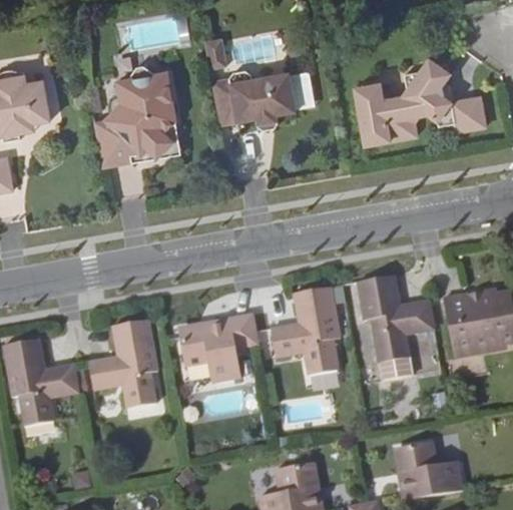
[(210,68),(227,64),(221,35),(204,39),(210,68)]
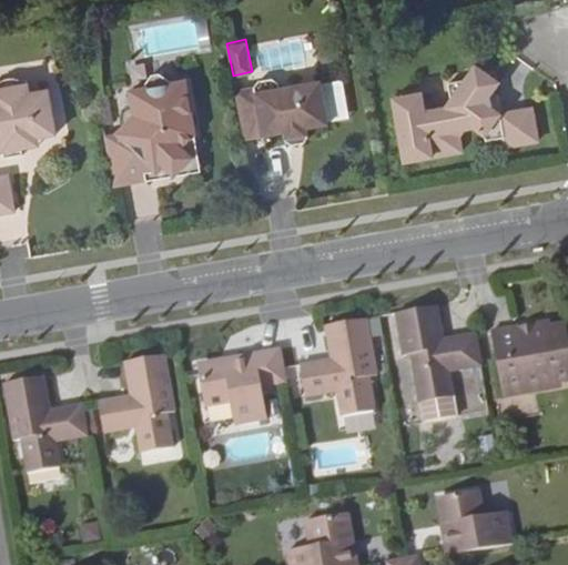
[(395,94),(405,153),(458,143),(454,123),(469,120),(485,130),(486,135),(508,132),(510,141),(539,137),(534,104),(499,111),(484,100),(499,78),(475,61),(446,102),(423,108),(419,88),(407,90),(399,84),(393,94),(395,94)]
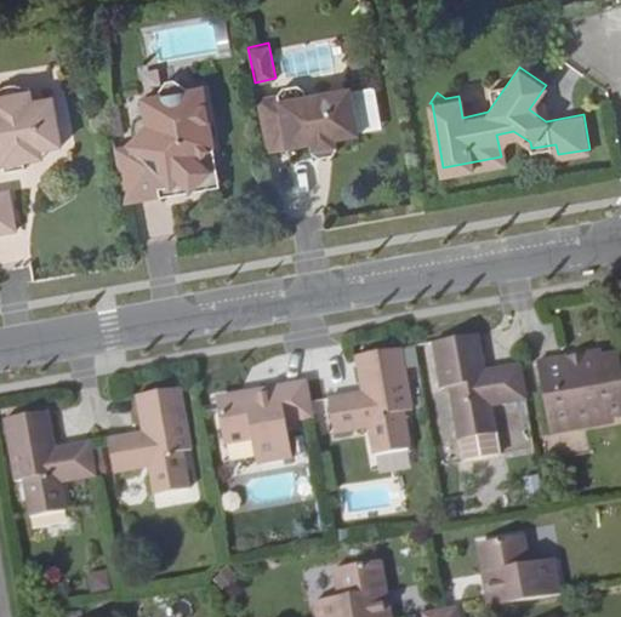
[(114,149),(123,203),(160,196),(159,183),(177,181),(192,189),(217,186),(201,87),(187,90),(187,87),(172,79),(165,80),(158,95),(143,97),(147,116),(140,123),(138,125),(138,127),(140,130),(140,131),(143,135),(136,146),(114,149)]
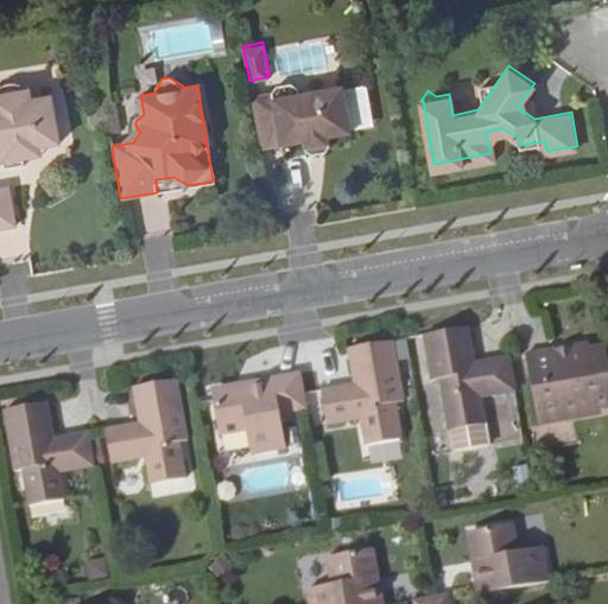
[(0,152),(2,166),(23,164),(21,156),(20,148),(38,146),(59,141),(57,129),(58,128),(59,125),(61,122),(61,120),(61,116),(59,113),(59,110),(58,108),(56,107),(54,105),(51,94),(31,97),(27,82),(21,82),(18,81),(13,80),(11,80),(6,81),(2,82),(1,83),(0,83),(0,152)]
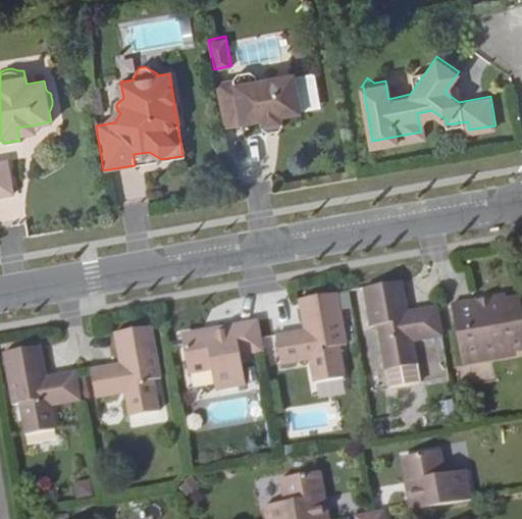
[(217,101),(224,141),(262,135),(264,144),(269,147),(284,145),(289,139),(285,131),(307,126),(300,86),(262,92),(261,87),(255,83),(243,85),(238,91),(239,97),(217,101)]
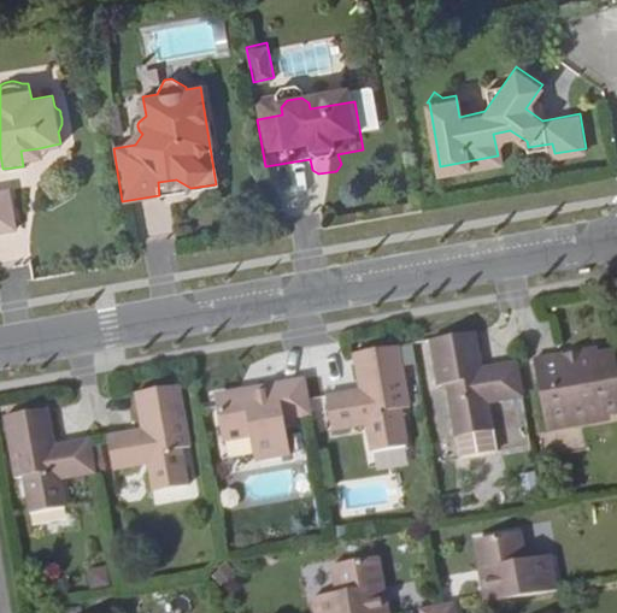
[(117,102),(105,105),(111,135),(122,134),(117,102)]
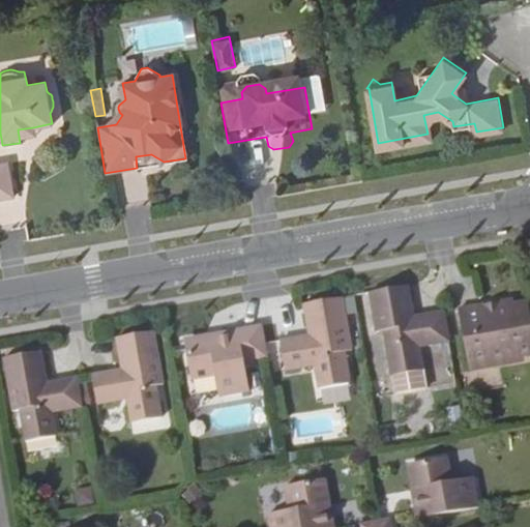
[(18,129),(19,136),(34,134),(33,127),(18,129)]
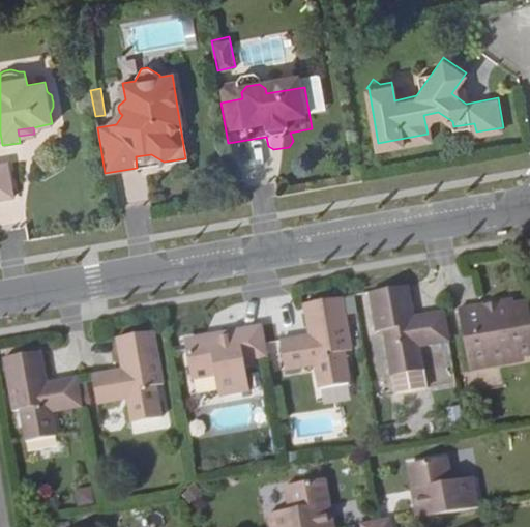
[(136,156),(137,168),(164,162),(151,154),(136,156)]
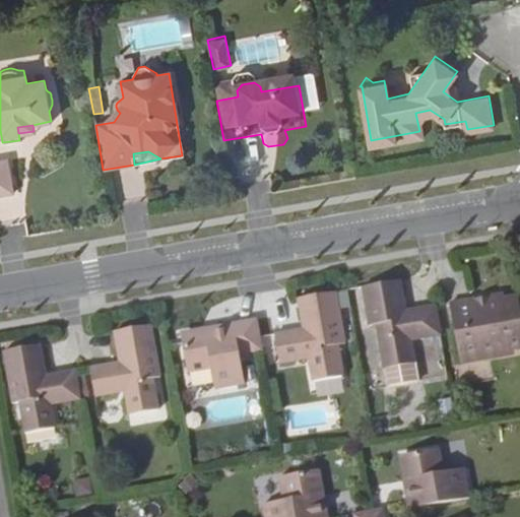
[(0,165),(0,195),(17,192),(12,163),(0,165)]
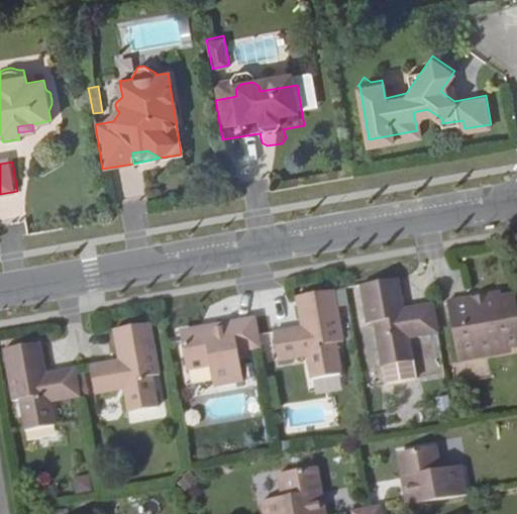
[(414,334),(437,330),(432,303),(408,306),(410,314),(404,315),(402,307),(398,277),(360,283),(368,322),(375,321),(383,365),(412,360),(407,335),(406,328),(412,327),(414,334)]
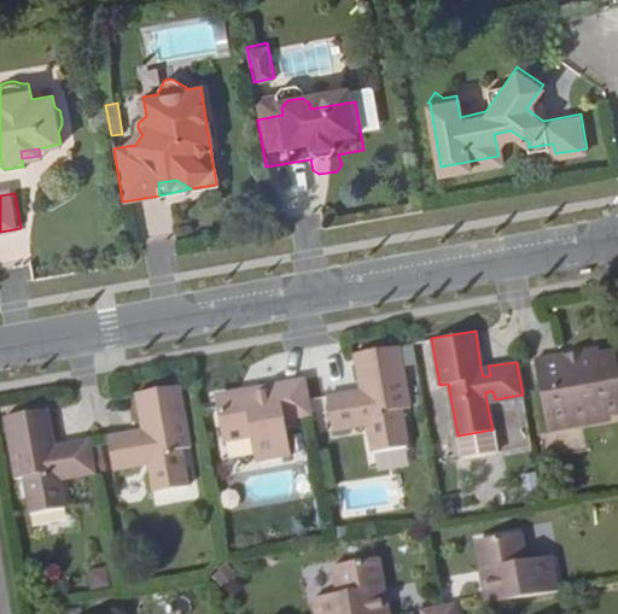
[(397,345),(355,352),(361,390),(362,398),(355,398),(355,391),(326,396),(332,428),(360,425),(359,415),(365,414),(366,424),(371,450),(407,444),(397,392),(407,391),(397,345)]
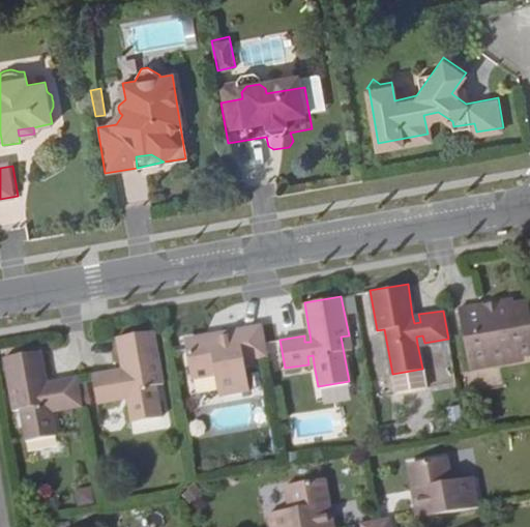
[(529,353),(529,308),(529,299),(514,302),(501,304),(502,308),(486,311),(483,303),(459,308),(470,369),(495,364),(494,359),(522,355),(529,353)]
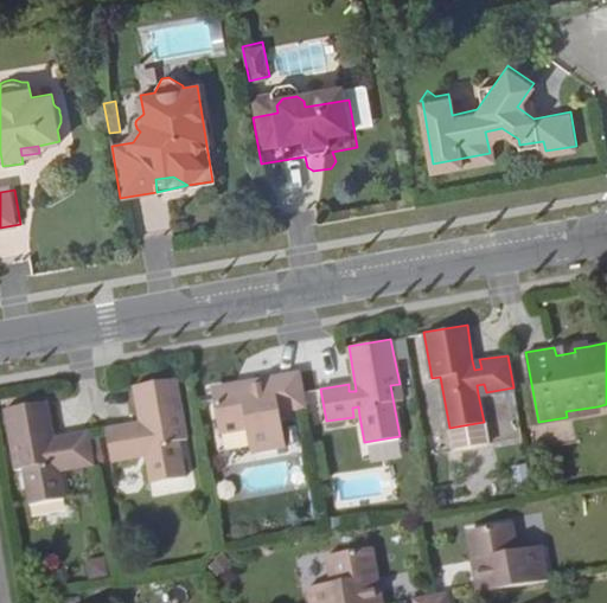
[(575,352),(574,348),(573,344),(554,347),(556,355),(575,352)]
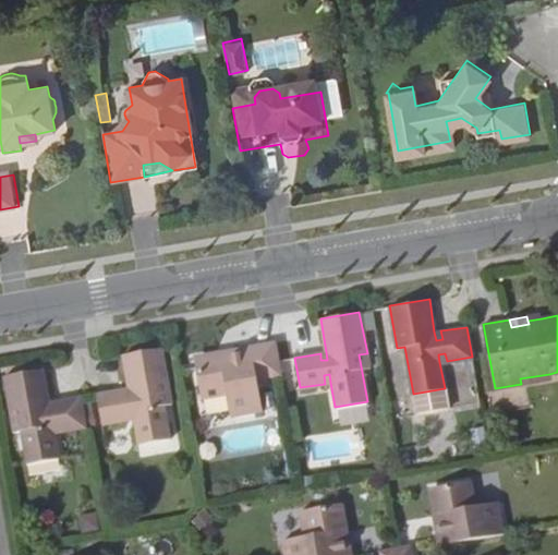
[(275,340),(230,348),(231,352),(195,359),(202,397),(227,391),(231,414),(262,409),(256,377),(280,374),(278,360),(275,340)]
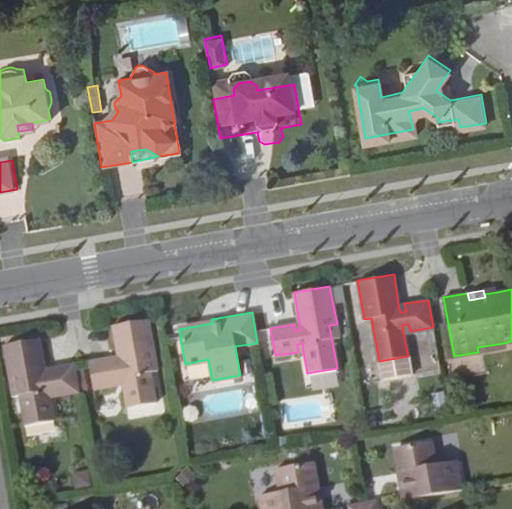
[(148,318),(112,325),(117,355),(118,362),(113,364),(112,356),(87,360),(93,388),(117,384),(115,376),(120,375),(122,383),(125,406),(155,400),(148,357),(155,356),(148,318)]
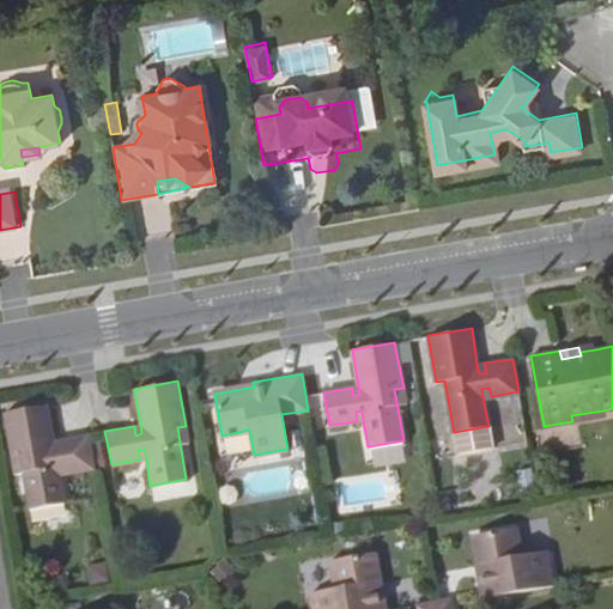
[(254,387),(253,382),(213,388),(214,394),(254,387)]
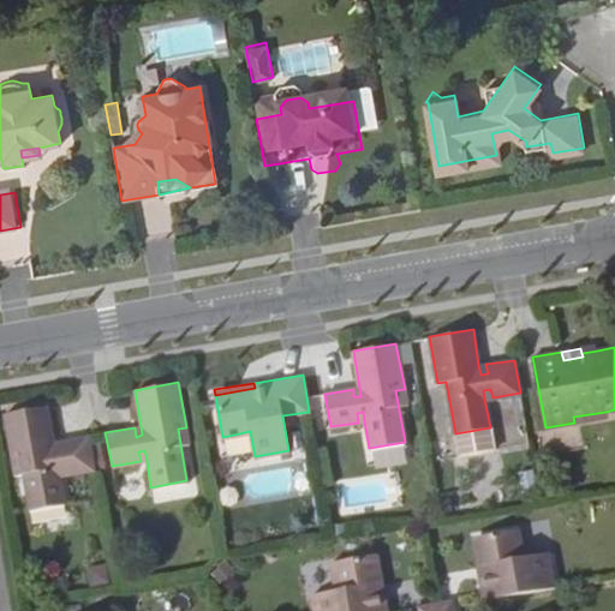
[(66,473),(94,469),(88,436),(60,441),(61,450),(54,451),(52,442),(46,406),(3,412),(11,460),(19,457),(29,509),(64,503),(59,475),(57,466),(65,465),(66,473)]
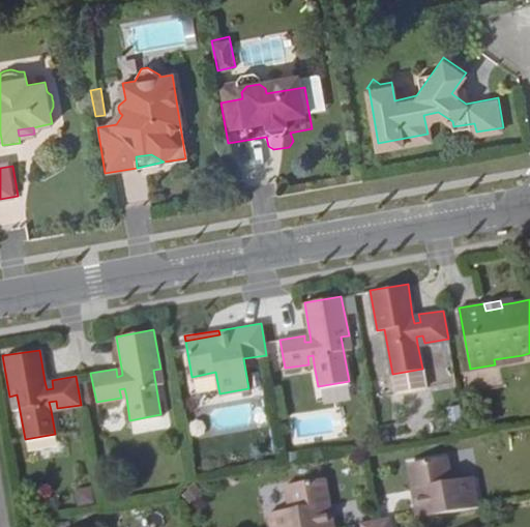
[(524,356),(522,355),(494,359),(495,364),(525,359),(525,358),(524,356)]
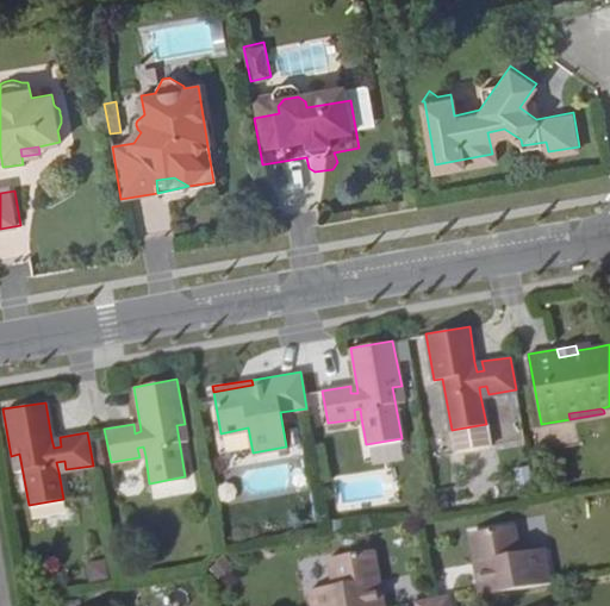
[(56,462),(58,472),(66,469),(64,461),(56,462)]
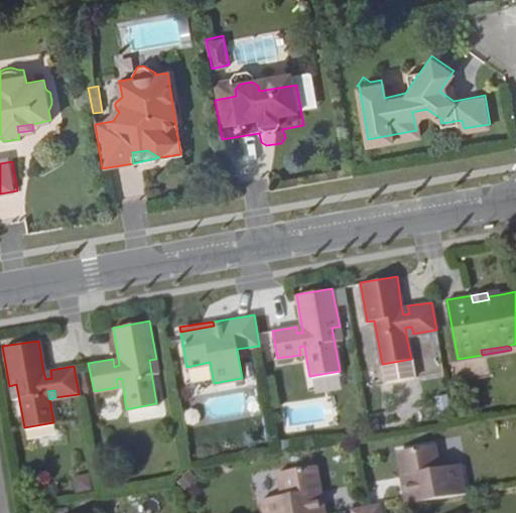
[(401,484),(405,503),(465,492),(460,463),(438,467),(434,443),(400,450),(406,483),(401,484)]
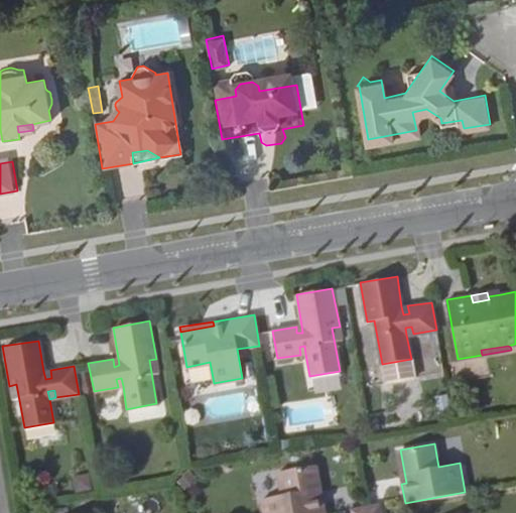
[(395,451),(401,484),(406,483),(400,450),(395,451)]
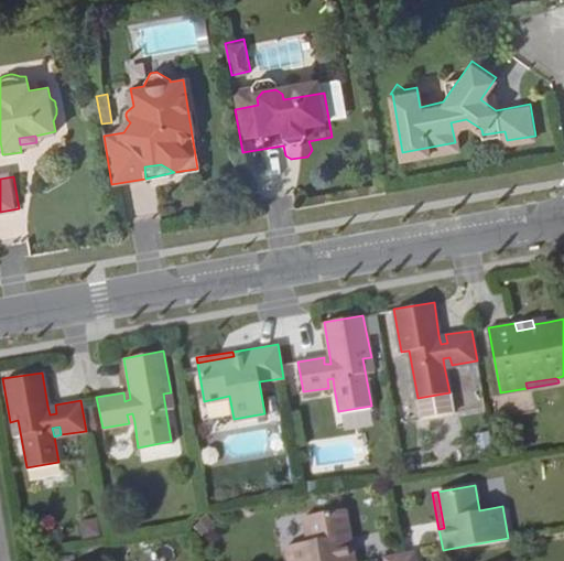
[(347,545),(353,545),(346,508),(342,509),(347,545)]
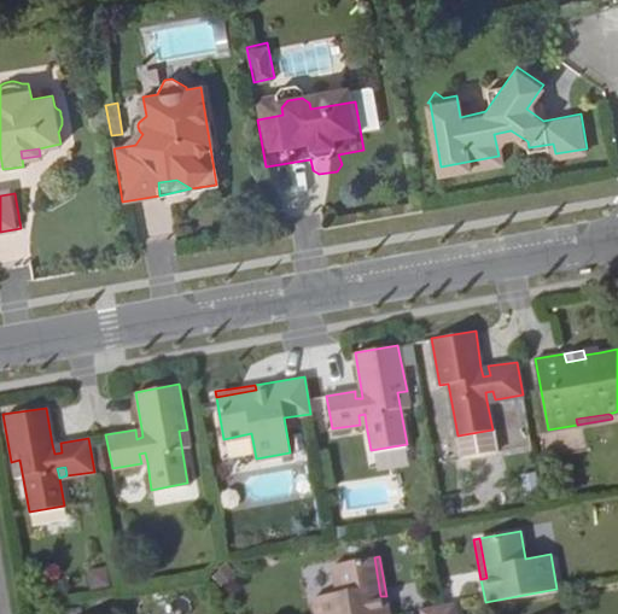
[(315,613),(389,613),(386,596),(380,596),(374,557),(333,563),(337,592),(313,596),(315,613)]
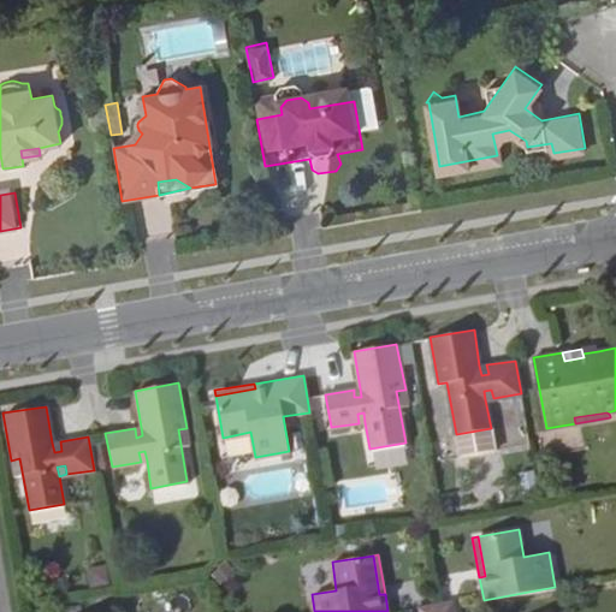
[(436,602),(436,611),(454,611),(454,600),(436,602)]
